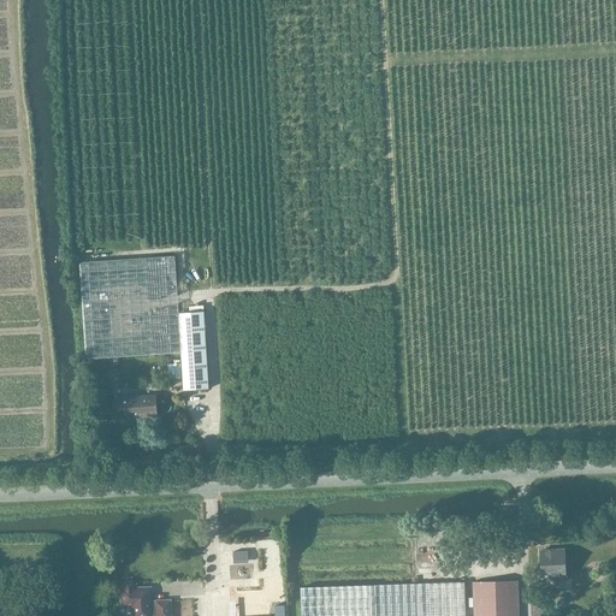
[(167,356),(163,279),(89,284),(94,360),(167,356)]
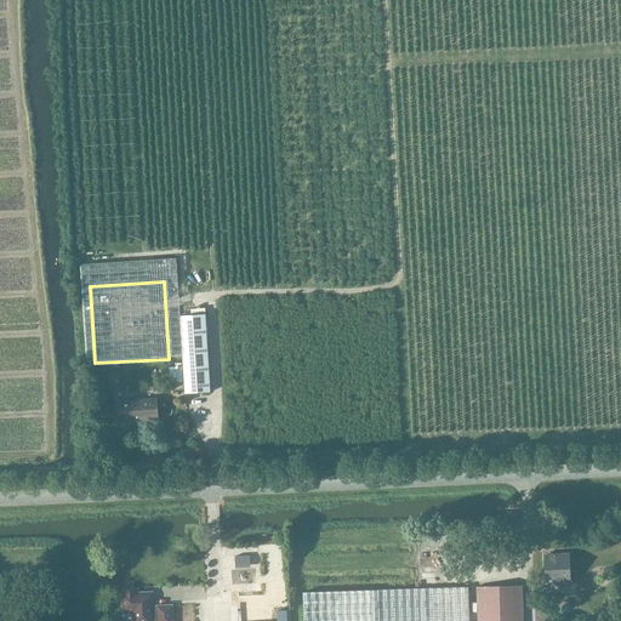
[(210,392),(206,328),(205,315),(181,317),(182,329),(181,329),(184,393),(210,392)]
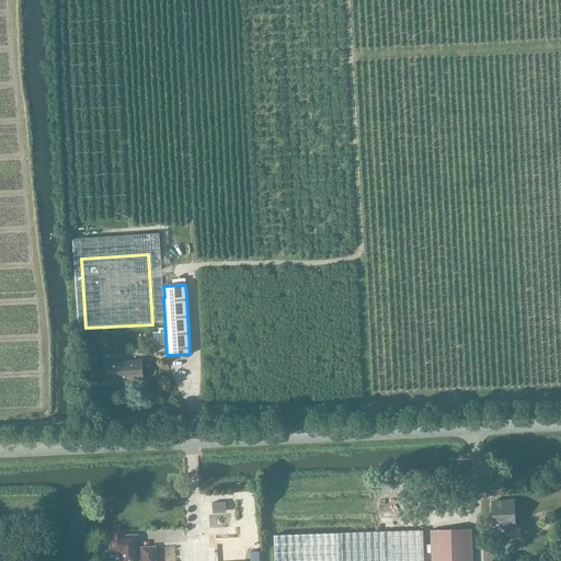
[(141,361),(106,363),(109,381),(121,380),(121,379),(134,378),(134,379),(142,378),(141,361)]
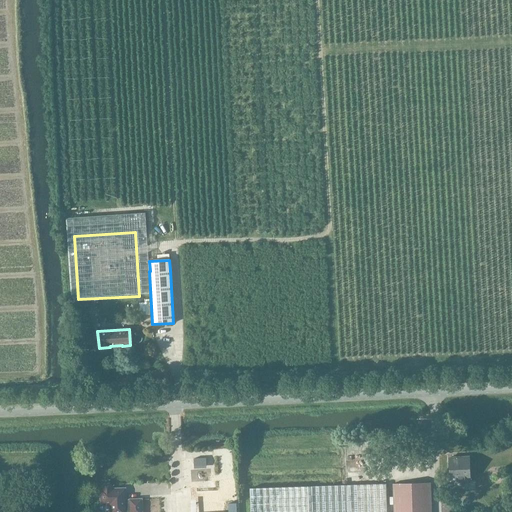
[(469,474),(470,474),(469,457),(449,458),(450,475),(456,475),(457,481),(469,481),(469,474)]
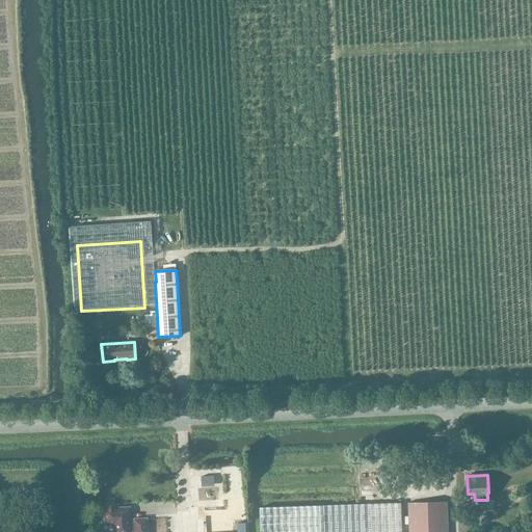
[(408,503),(408,531),(447,531),(447,502),(408,503)]
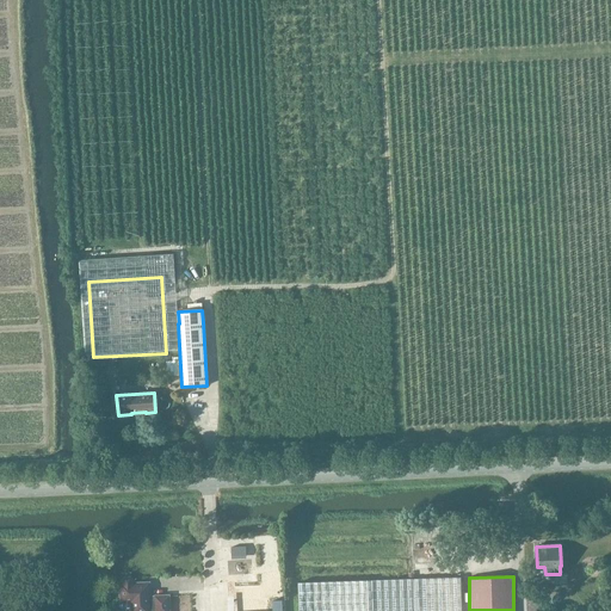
[(131,602),(131,610),(168,610),(168,596),(155,597),(149,598),(149,584),(134,584),(134,581),(130,578),(125,578),(122,582),(122,584),(119,584),(121,603),(131,602)]
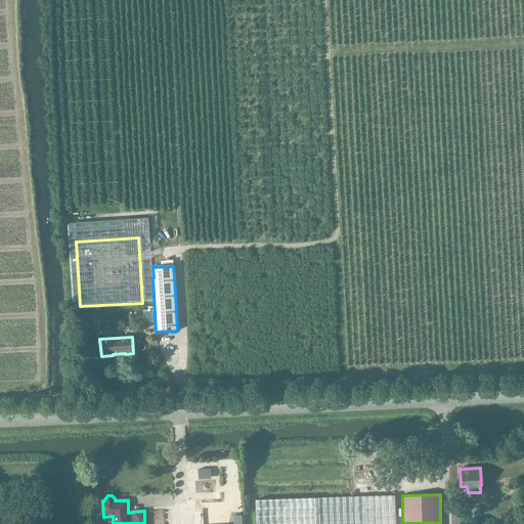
[(395,523),(395,495),(256,500),(256,523),(395,523)]
